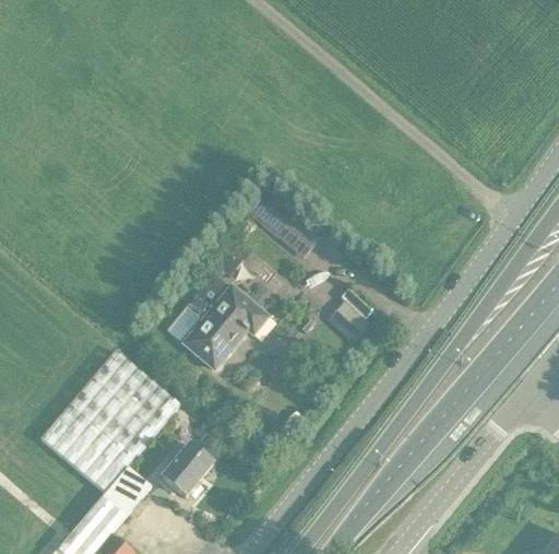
[(247,210),(276,234),(294,214),(264,190),(247,210)]
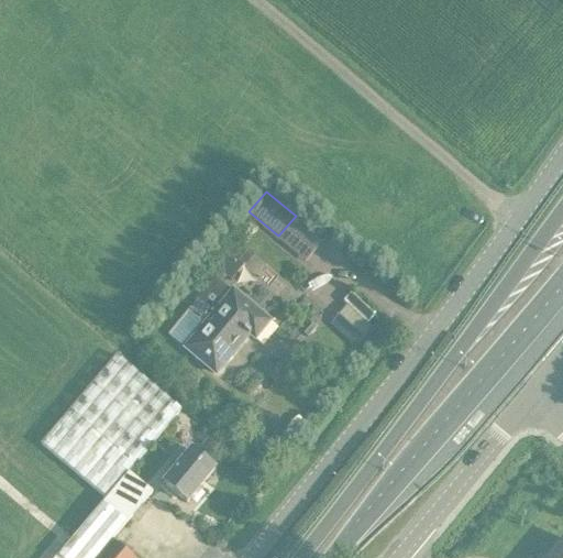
[(255,335),(272,315),(234,283),(185,341),(214,367),(246,328),(255,335)]
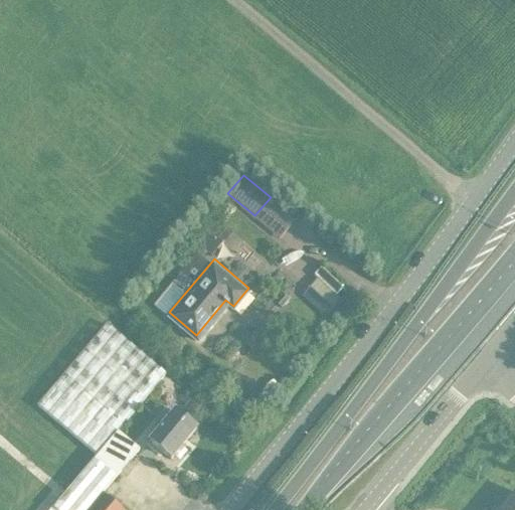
[(321,265),(314,272),(336,293),(343,286),(321,265)]
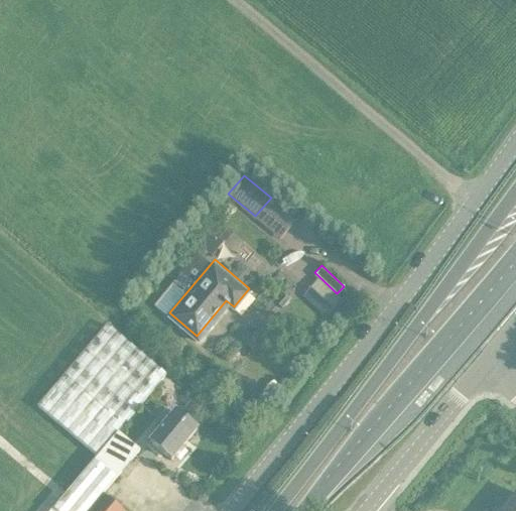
[(317,276),(309,285),(332,305),(340,296),(337,293),(317,276)]
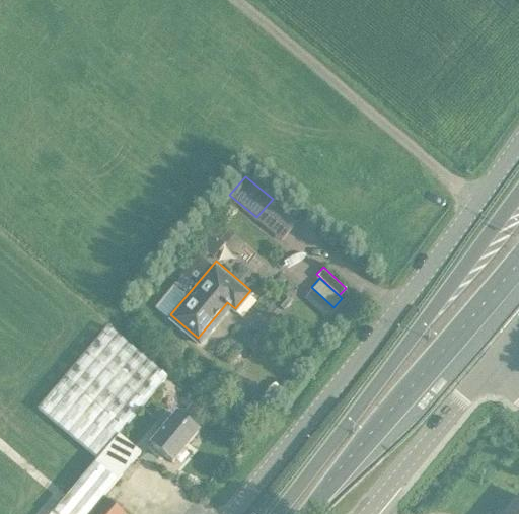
[(167,374),(104,321),(35,404),(98,456),(118,433),(167,374)]
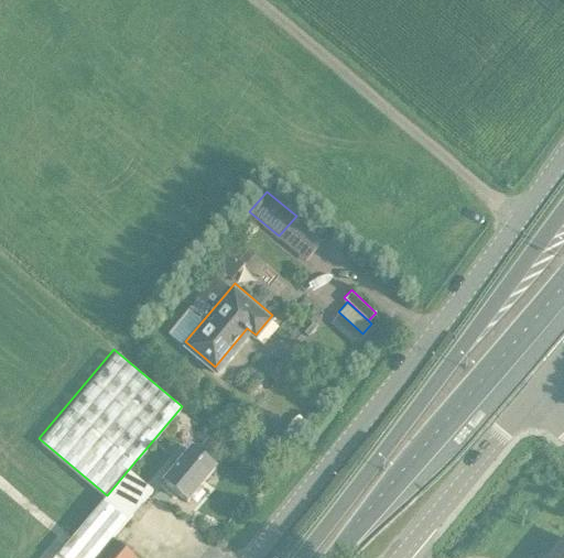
[(192,444),(164,477),(188,496),(215,463),(192,444)]
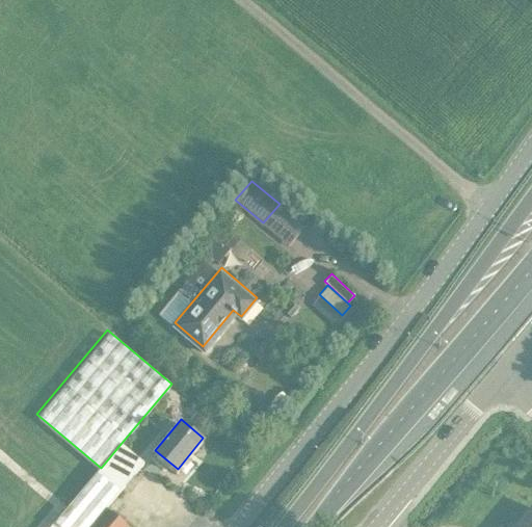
[(101,468),(55,523),(60,526),(89,526),(107,506),(143,463),(121,444),(101,468)]
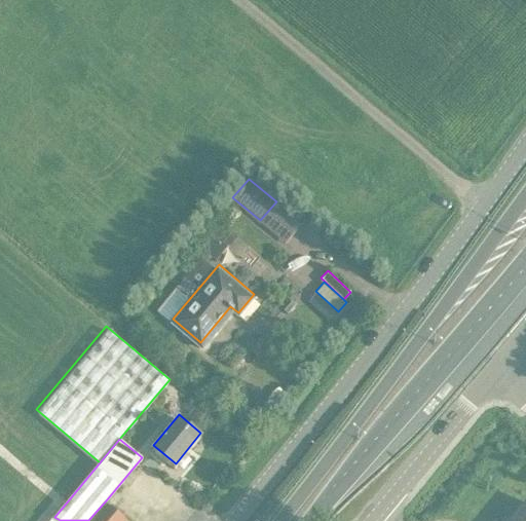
[(525,520),(525,497),(505,520),(525,520)]
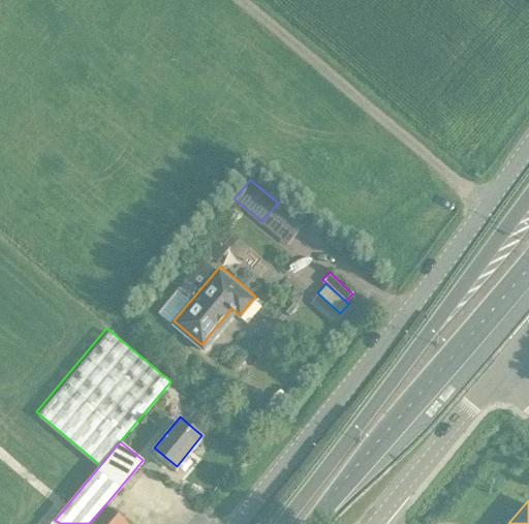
[(89,523),(126,523),(129,522),(106,503),(89,523)]
